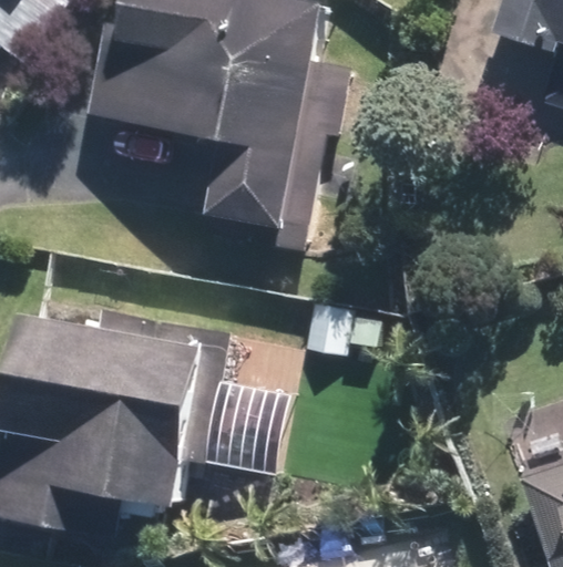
[(306,59),(317,3),(300,0),(115,0),(111,24),(103,22),(85,115),(214,141),(200,213),(243,222),(239,239),(306,250),(325,133),(336,135),(349,66),(306,59)]
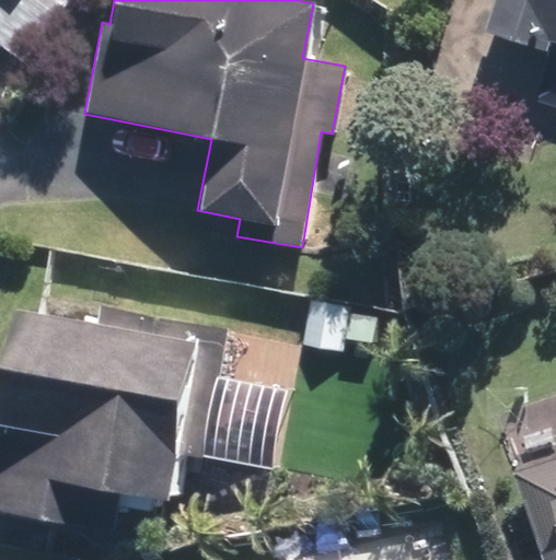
[(555,0),(489,0),(479,31),(543,50),(546,42),(551,43),(532,101),(555,108),(555,0)]
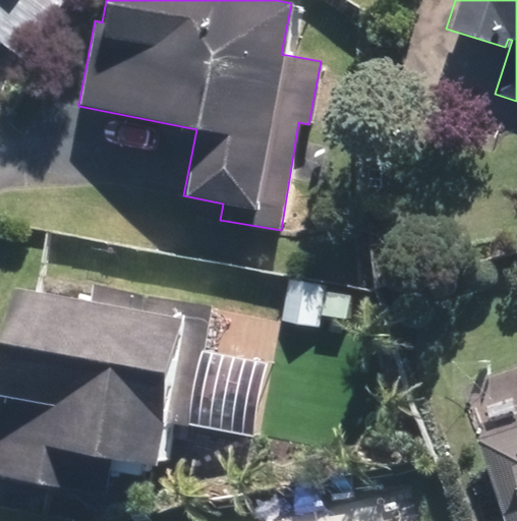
[(326,284),(290,279),(282,321),(319,327),(326,284)]
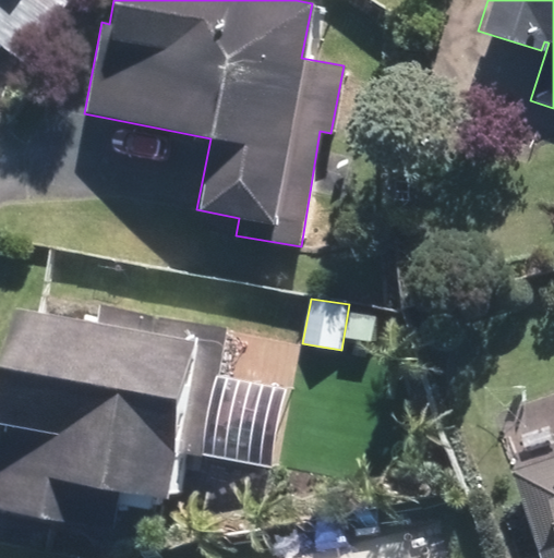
[(226,326),(100,304),(97,320),(13,306),(0,379),(0,422),(3,423),(0,437),(0,508),(94,529),(103,488),(166,499),(175,452),(203,458),(226,326)]
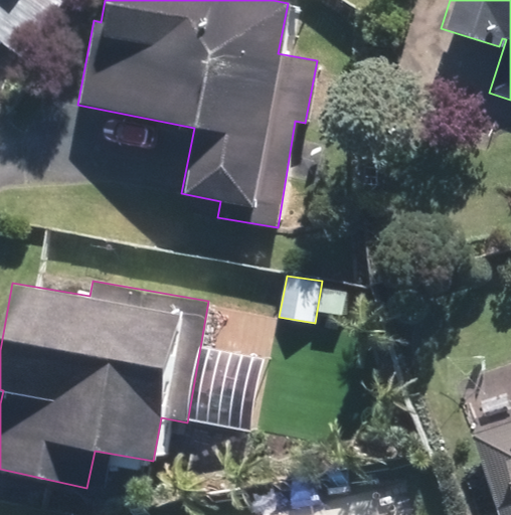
[(510,421),(473,435),(499,514),(510,514),(510,421)]
